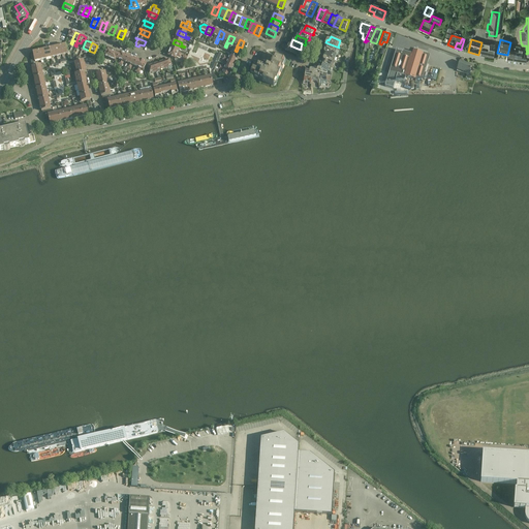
[(325,47),(324,50),(335,54),(337,49),(338,49),(339,48),(325,42),(324,44),(325,47)]
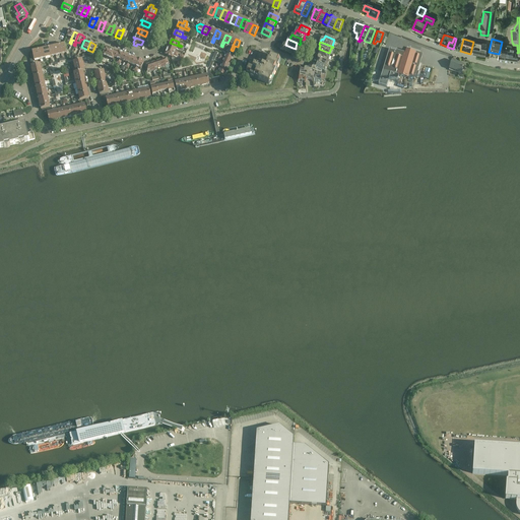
[(471,54),(484,56),(486,45),(473,42),(471,54)]
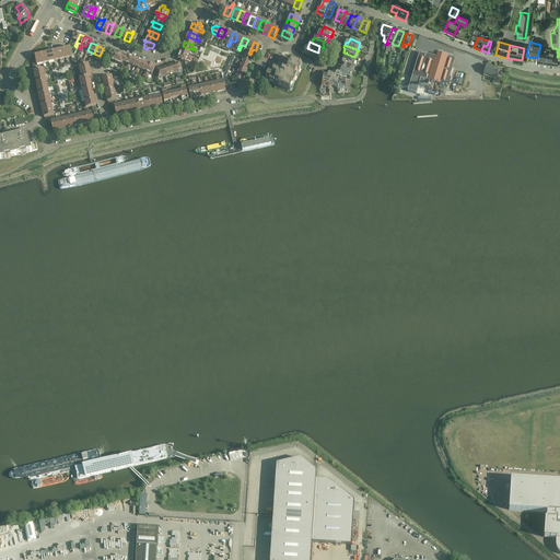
[(302,54),(314,58),(314,57),(314,55),(315,51),(307,48),(305,47),(302,54)]
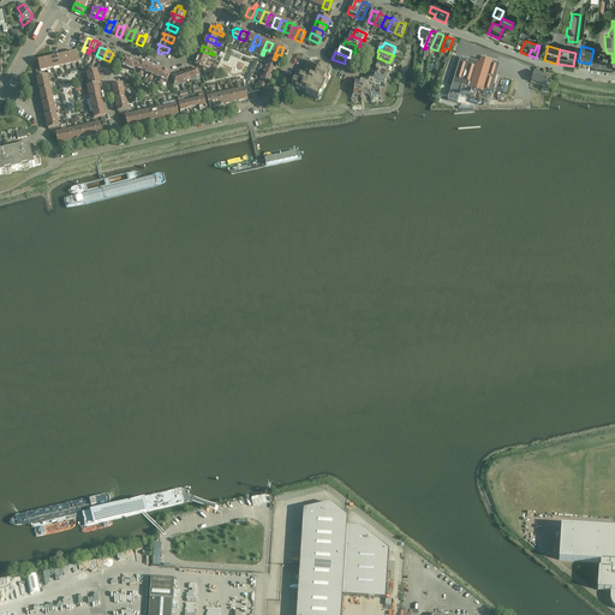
[(199,55),(197,60),(210,66),(212,64),(207,61),(208,59),(199,55)]
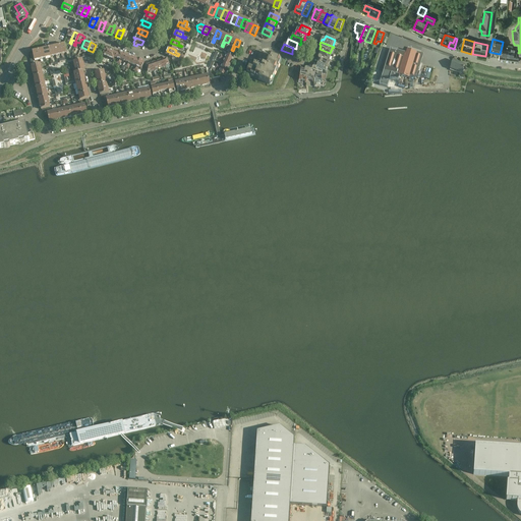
[(102,56),(108,58),(111,51),(105,49),(102,56)]
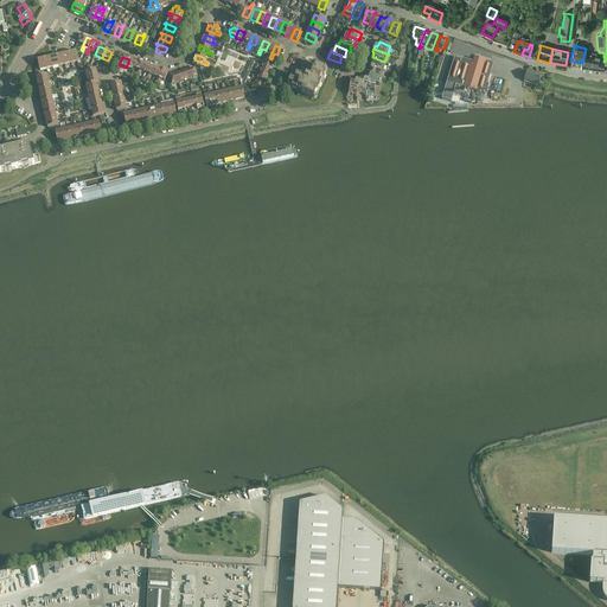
[(372,62),(371,66),(383,71),(385,64),(387,65),(388,64),(384,62),(372,57),(371,59),(372,62)]
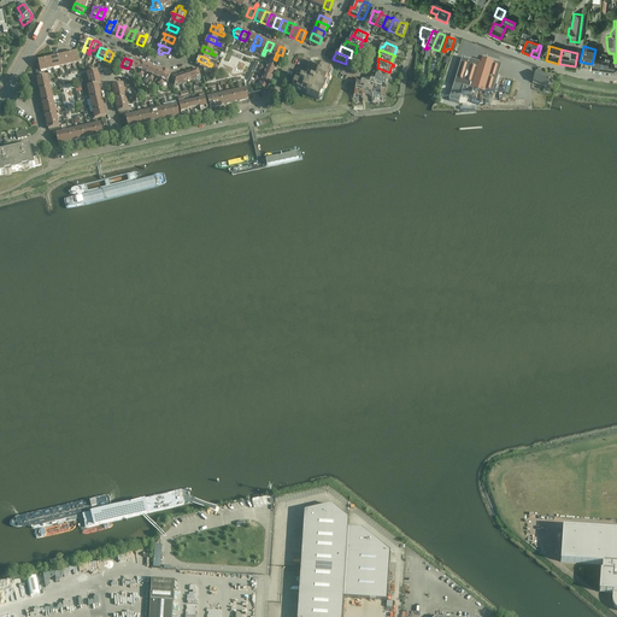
[(453,84),(448,101),(458,105),(462,94),(470,98),(472,89),(481,92),(489,94),(492,95),(501,65),(482,59),(481,64),(462,58),(454,84),(453,84)]
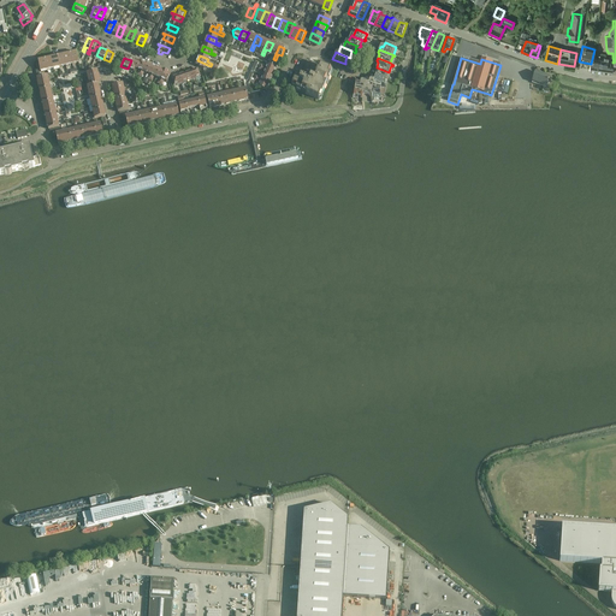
[(604,72),(611,73),(612,67),(611,67),(611,66),(609,63),(608,61),(608,59),(604,58),(603,61),(603,65),(603,67),(605,67),(604,72)]
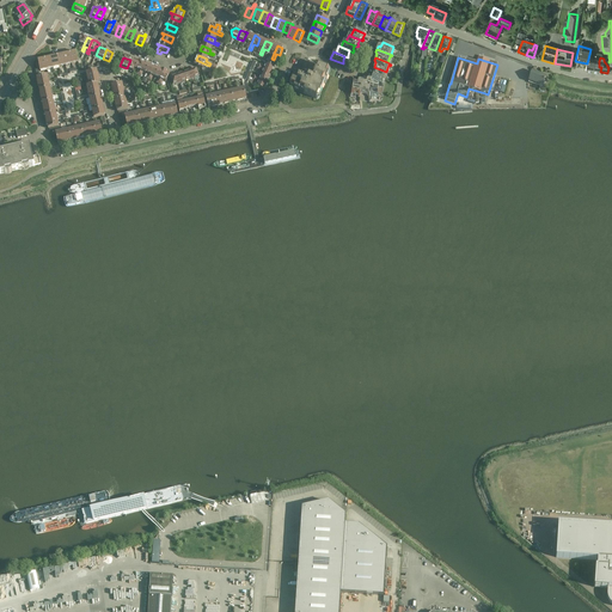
[(585,71),(593,72),(595,60),(589,59),(588,63),(587,63),(585,71)]
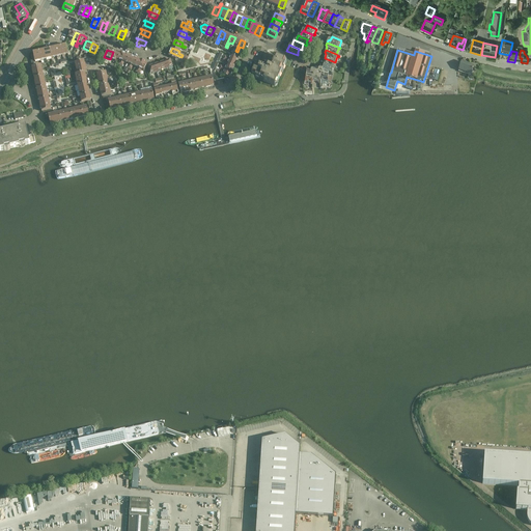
[(110,59),(115,61),(118,54),(113,52),(110,59)]
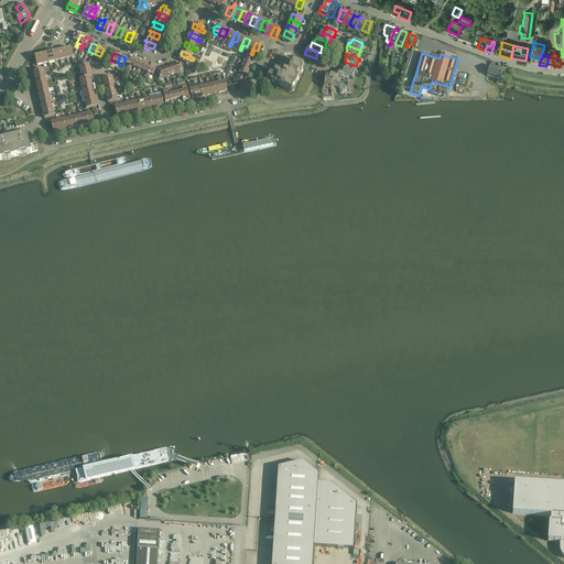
[(271,68),(267,79),(271,80),(270,82),(275,84),(277,83),(280,85),(280,86),(292,91),(293,88),(294,88),(299,78),(296,78),(299,74),(300,75),(302,69),(301,69),(303,65),(281,55),(277,64),(280,66),(278,72),(271,68)]
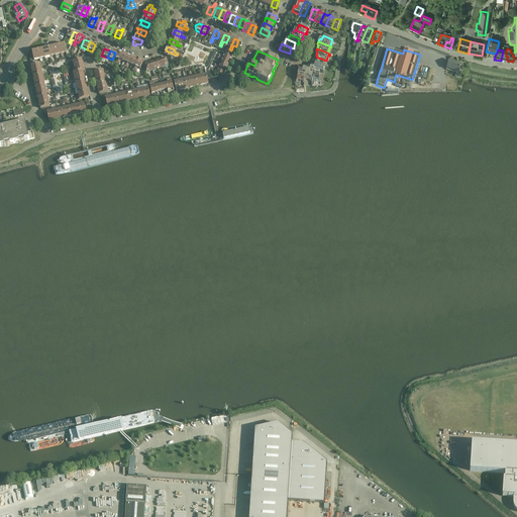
[(123,62),(126,55),(122,53),(117,64),(119,65),(120,61),(123,62)]
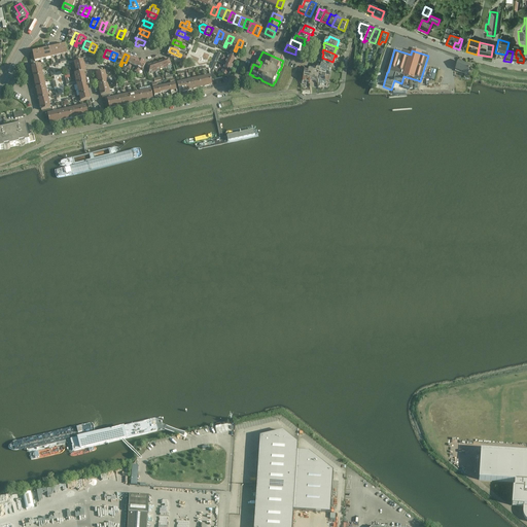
[(134,67),(137,60),(133,58),(128,69),(130,70),(132,66),(134,67)]
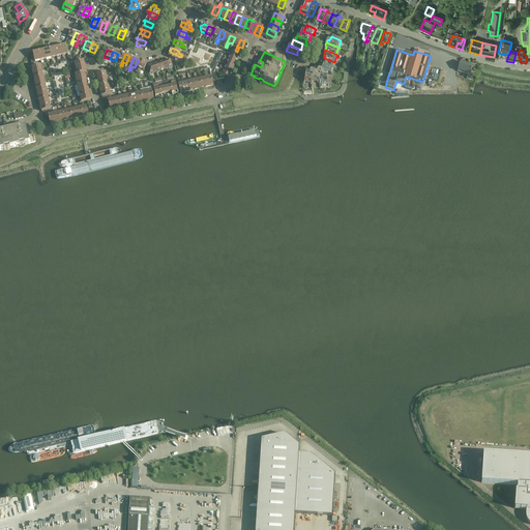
[(226,65),(233,68),(235,63),(224,58),(223,60),(228,62),(226,65)]
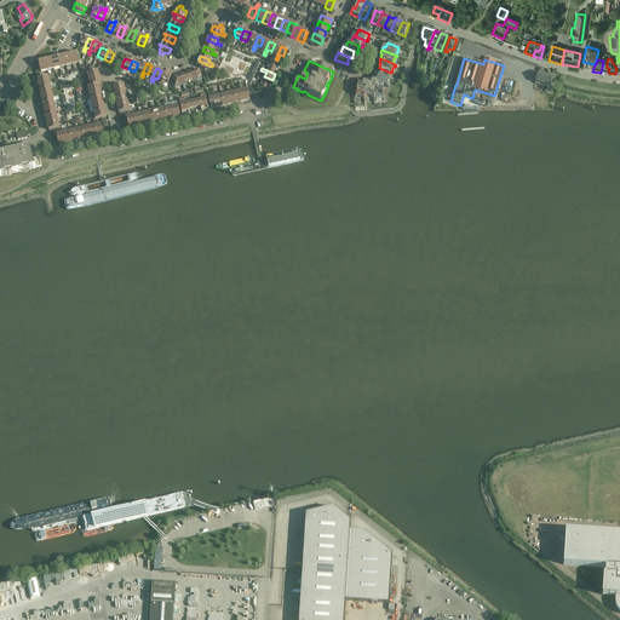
[(380,73),(378,76),(390,81),(392,74),(394,75),(395,74),(391,73),(379,68),(378,70),(379,72),(380,73)]
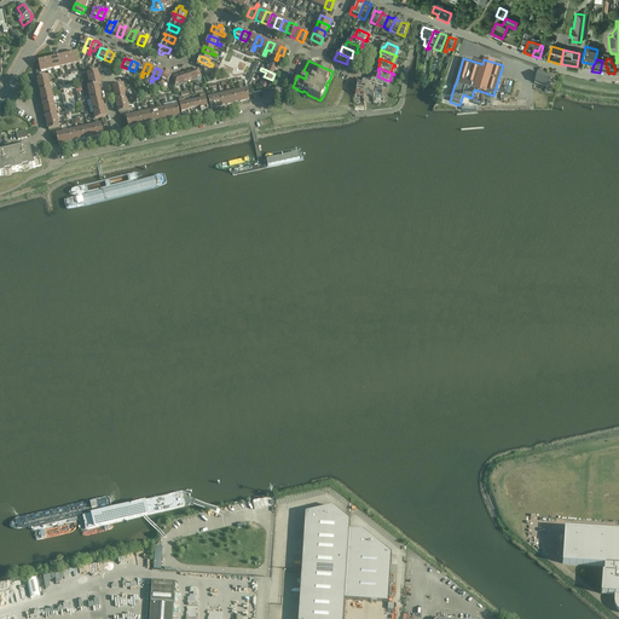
[(161,86),(162,86),(165,82),(167,84),(172,74),(166,71),(161,86)]
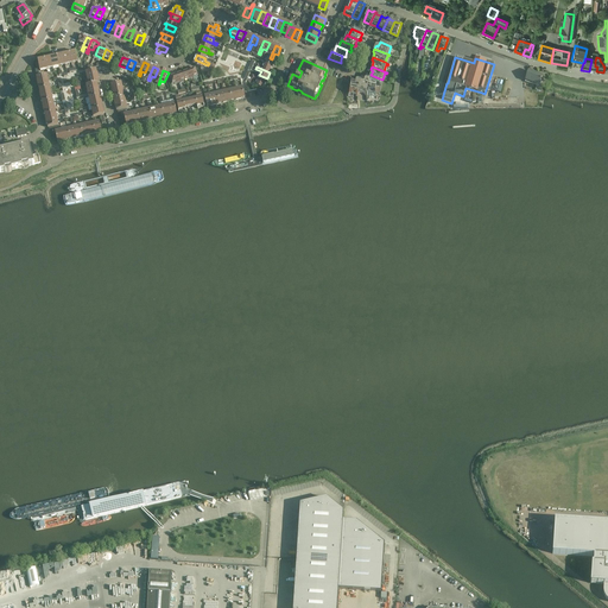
[(525,81),(539,86),(543,76),(529,71),(525,81)]
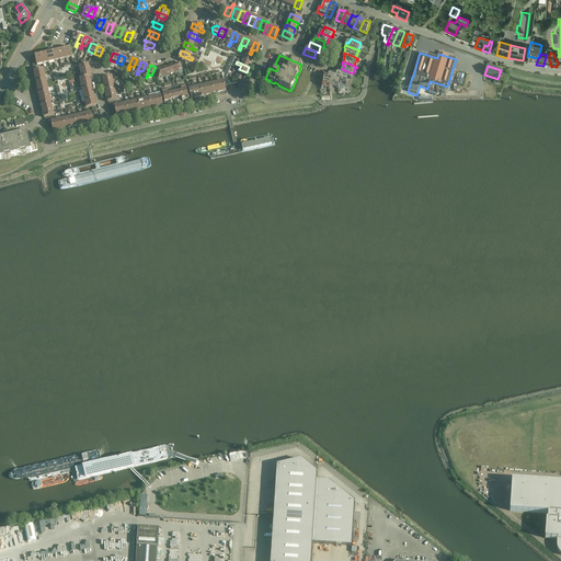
[(156,71),(158,78),(163,77),(163,78),(164,77),(162,69),(156,71)]
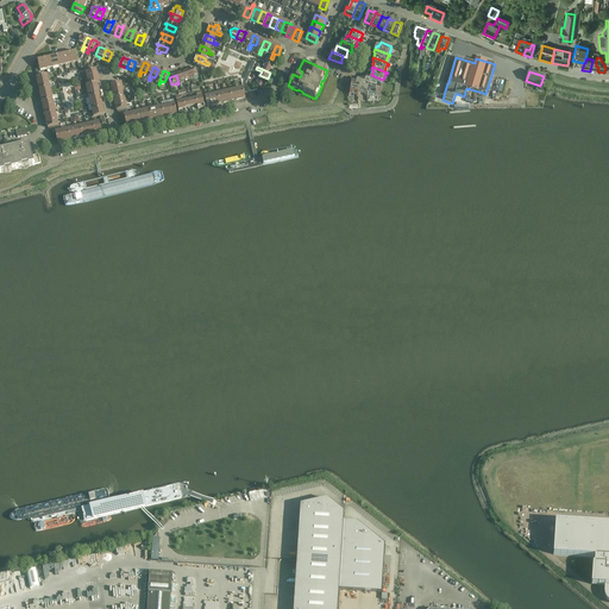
[(366,94),(368,94),(368,93),(375,94),(376,87),(382,88),(383,80),(371,75),(369,80),(366,94)]
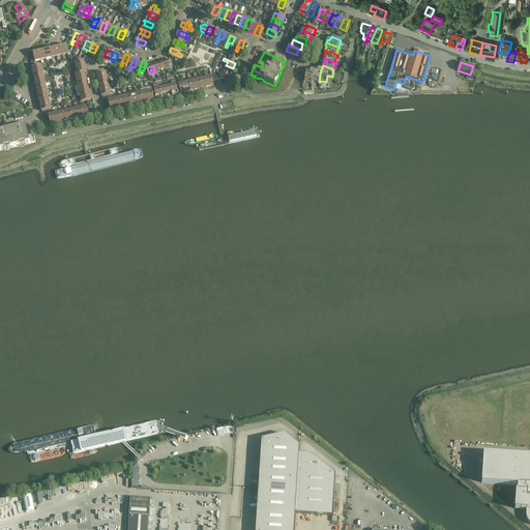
[(222,76),(229,79),(231,74),(219,68),(218,70),(224,72),(222,76)]
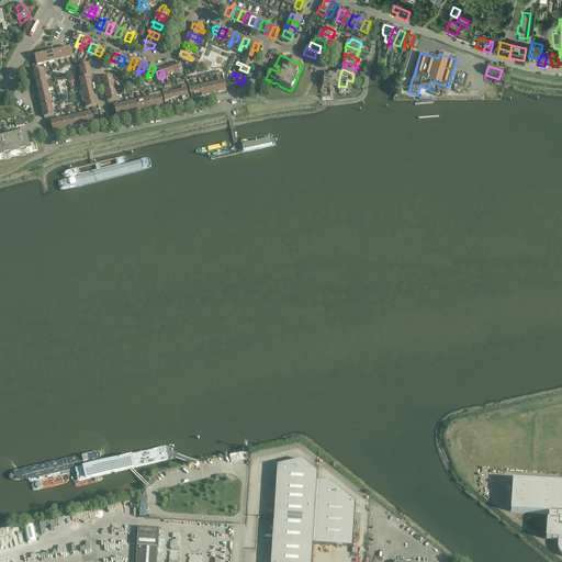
[(330,86),(337,87),(337,89),(338,89),(338,87),(340,74),(338,74),(336,75),(336,76),(333,75),(330,86)]
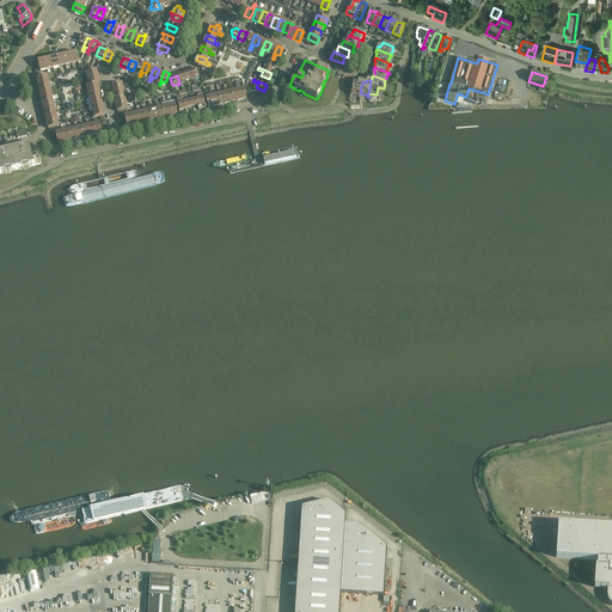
[(359,97),(360,98),(360,93),(362,81),(359,81),(357,83),(353,83),(352,95),(359,96),(359,97)]
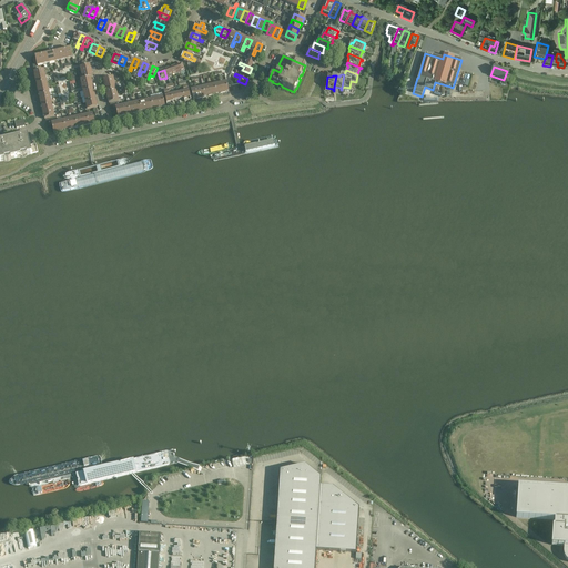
[(189,91),(176,93),(178,100),(183,99),(184,102),(191,101),(189,91)]
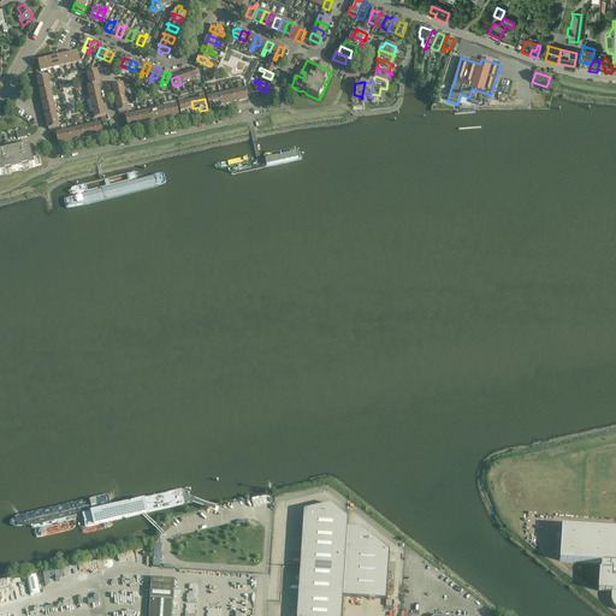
[(178,105),(181,116),(188,113),(187,110),(193,108),(191,101),(178,105)]
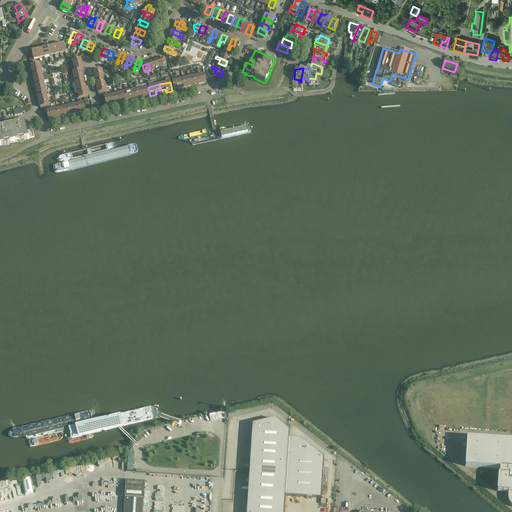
[(0,145),(34,138),(33,132),(27,133),(25,125),(25,122),(19,124),(15,124),(15,125),(5,127),(1,128),(0,128),(0,145)]
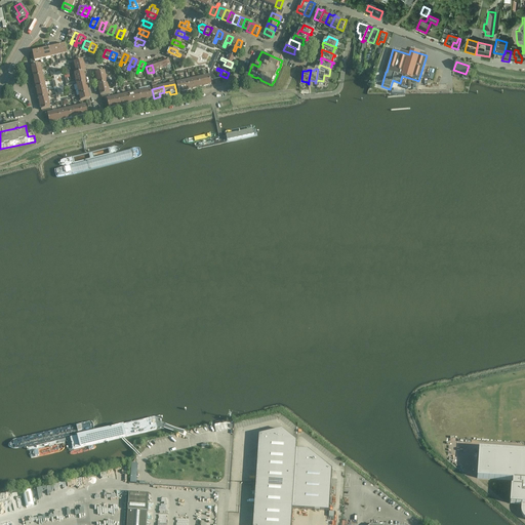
[(161,414),(65,438),(67,451),(164,429),(161,414)]
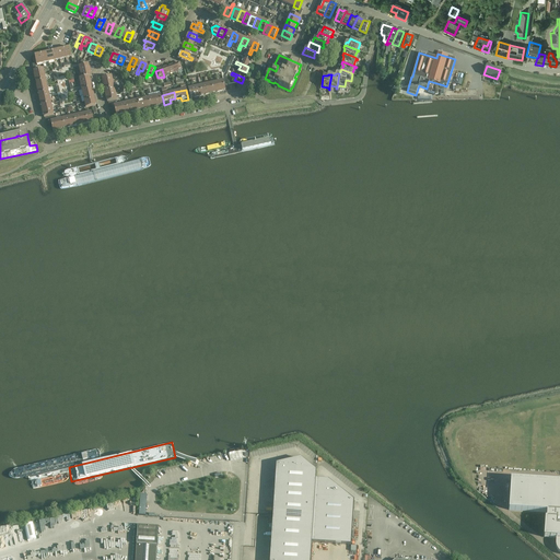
[(269,559),(310,559),(312,543),(316,480),(316,471),(300,458),(276,465),(269,559)]
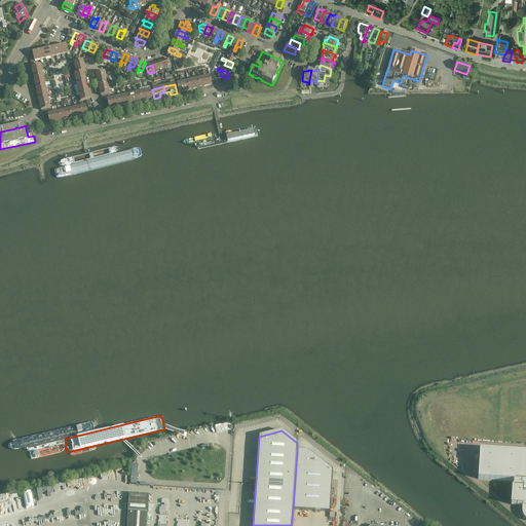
[(525,453),(480,450),(478,480),(514,482),(513,487),(512,487),(511,504),(522,505),(522,510),(522,512),(522,513),(522,514),(523,516),(524,518),(525,519),(525,453)]
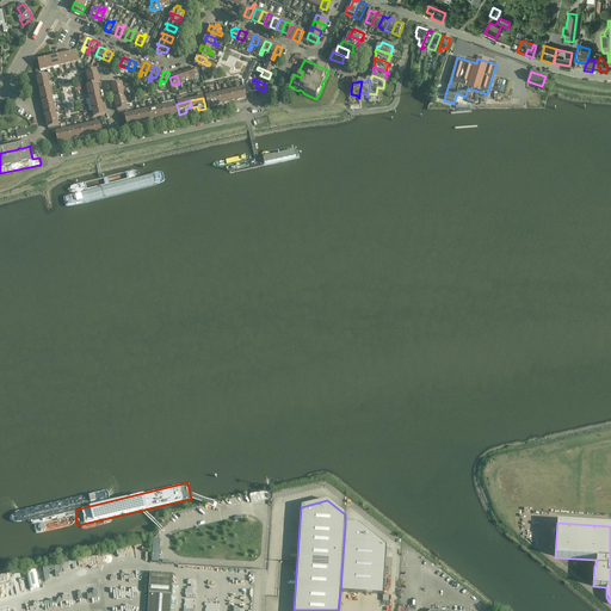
[(383,596),(387,547),(378,541),(358,524),(345,524),(340,592),(383,596)]
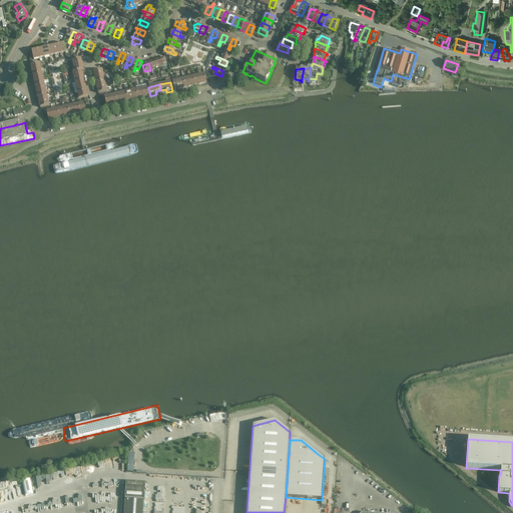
[(126,482),(125,499),(143,501),(143,500),(145,483),(126,482)]
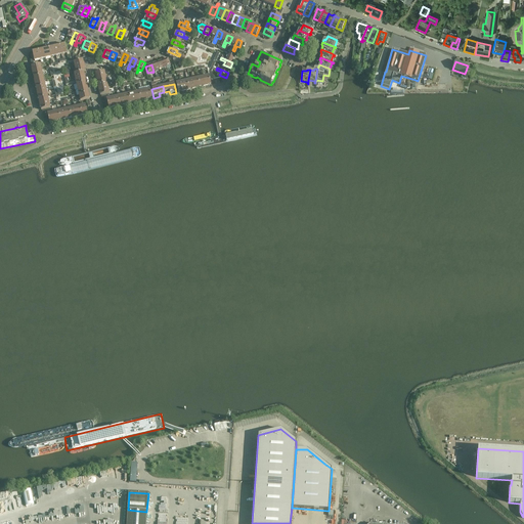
[(128,510),(126,523),(145,523),(146,512),(128,510)]
